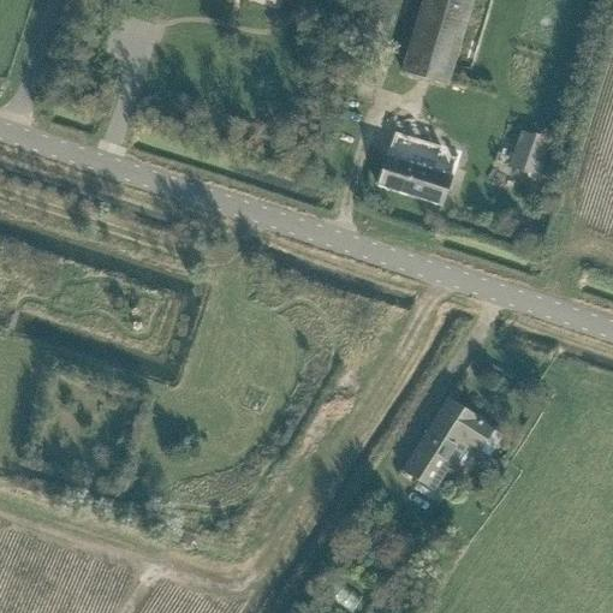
[(238,0),(272,11),(274,0),(238,0)]
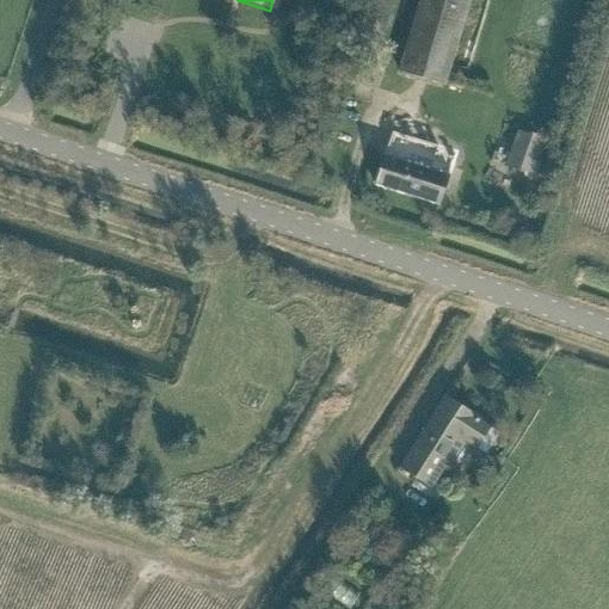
[(419,0),(400,68),(447,84),(471,0),(419,0)]
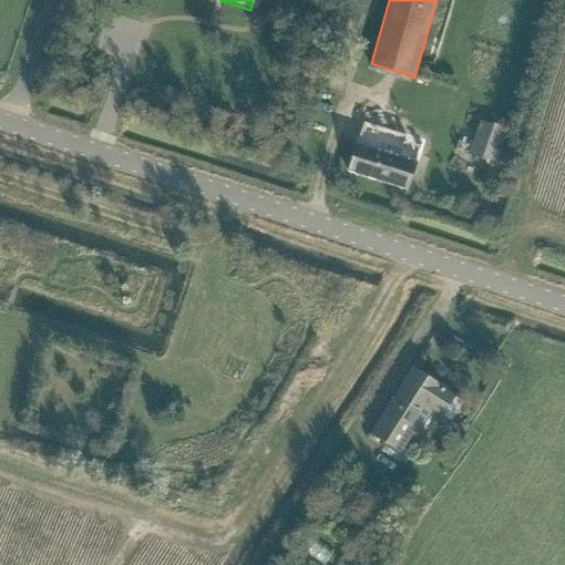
[(474,101),(458,149),(499,162),(511,126),(495,122),(499,110),(474,101)]
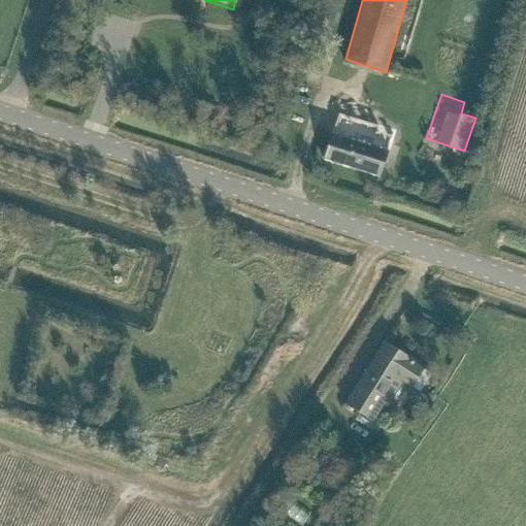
[(338,125),(327,159),(381,175),(391,141),(338,125)]
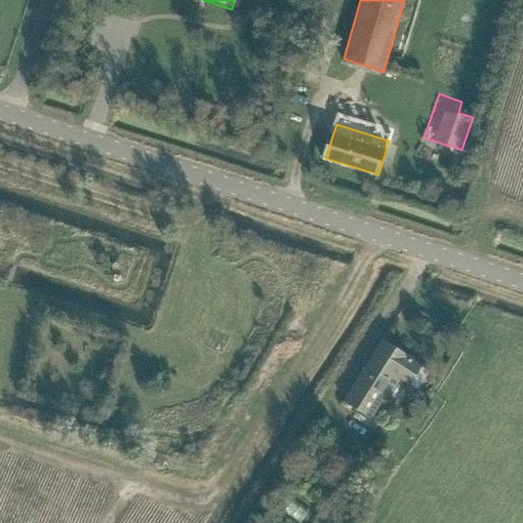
[(383,339),(345,401),(372,418),(392,388),(394,390),(401,378),(410,385),(410,384),(419,389),(431,370),(421,365),(423,364),(383,339)]
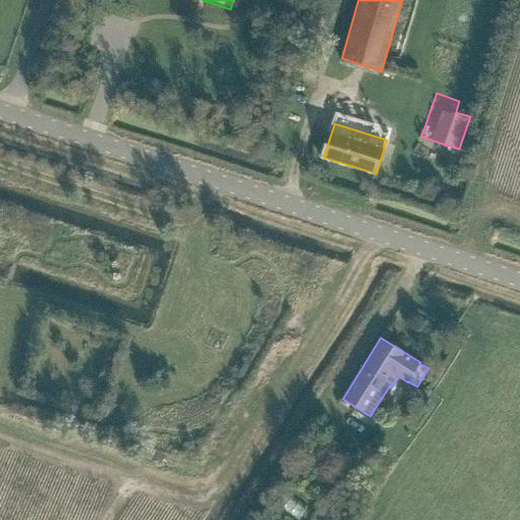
[(268,509),(263,518),(266,519),(270,519),(275,513),(268,509)]
